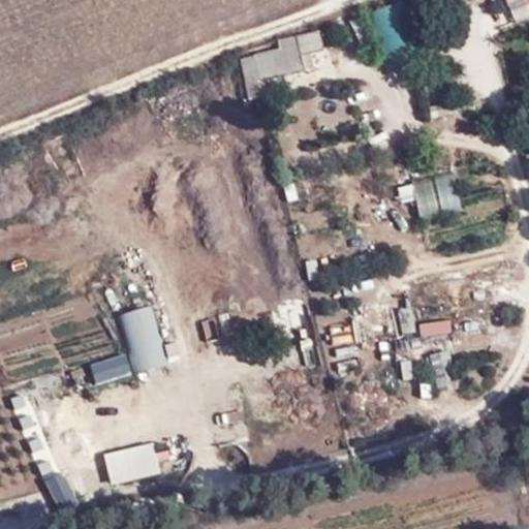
[(396,0),(365,14),(373,32),(409,17),(402,0),(396,0)]
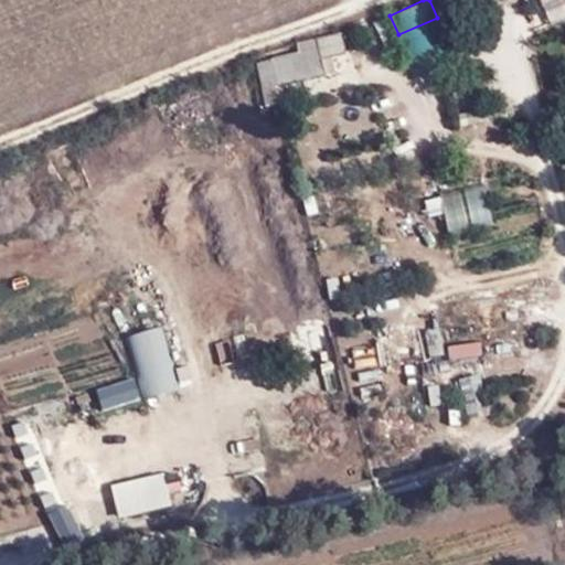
[(320,46),(276,56),(283,86),(327,77),(320,46)]
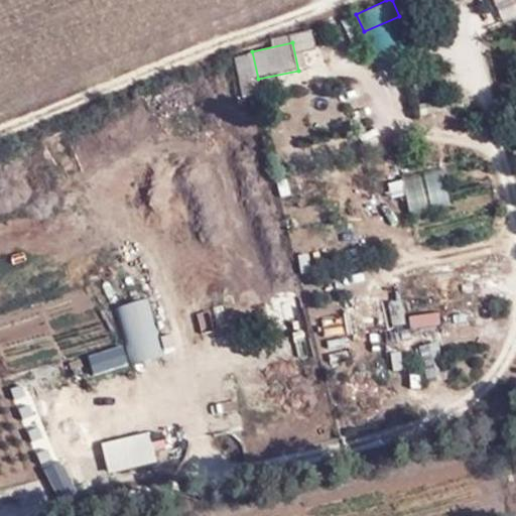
[(400,171),(410,214),(449,205),(439,162),(400,171)]
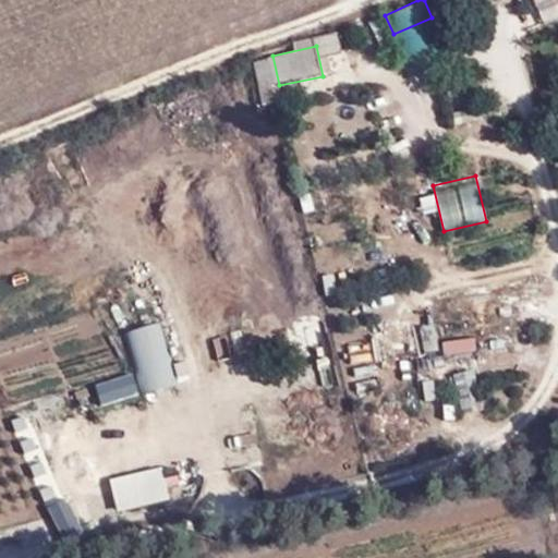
[(158,319),(123,326),(135,392),(170,386),(158,319)]
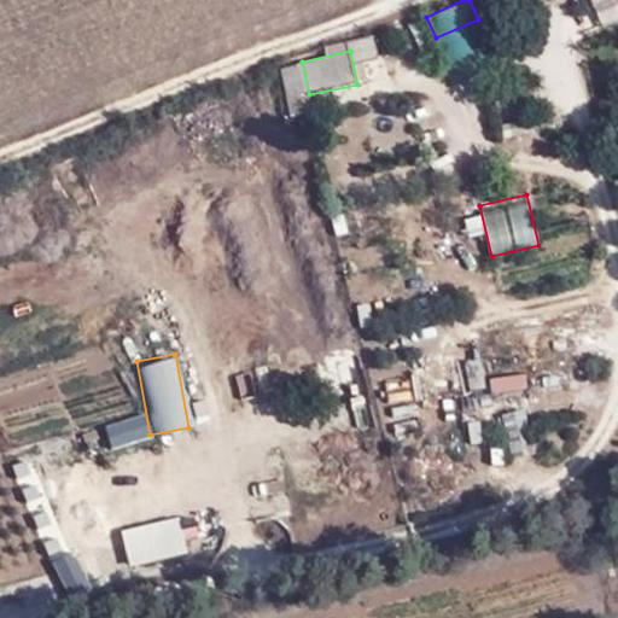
[(150,436),(127,359),(57,379),(71,430),(103,420),(110,448),(150,436)]
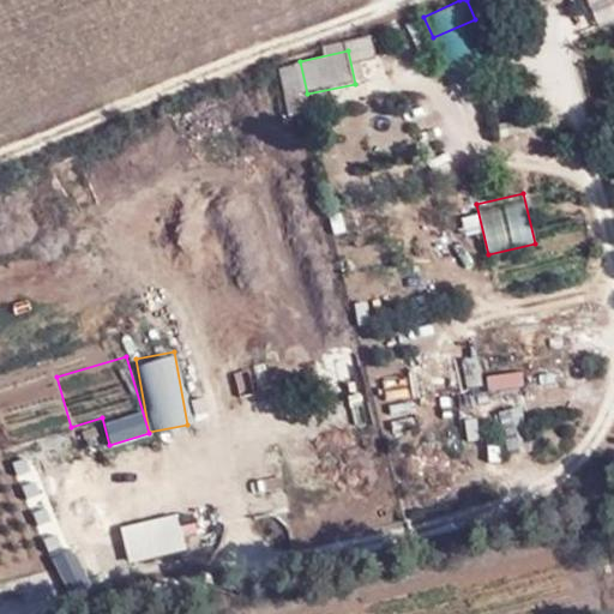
[(491,390),(522,384),(519,369),(487,375),(491,390)]
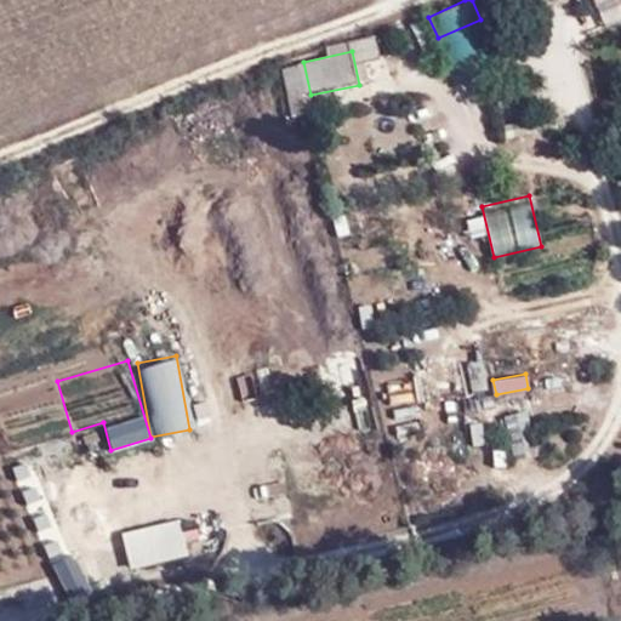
[(499,414),(511,460),(534,454),(523,408),(499,414)]
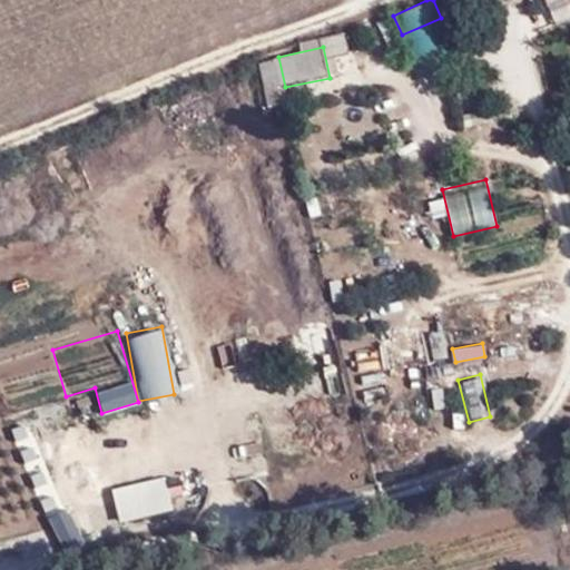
[(179,507),(170,473),(109,489),(119,522),(179,507)]
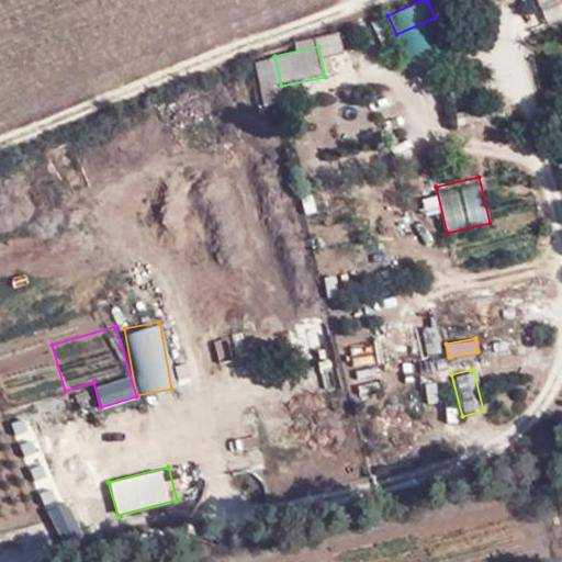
[(66,498),(43,510),(60,546),(83,534),(66,498)]
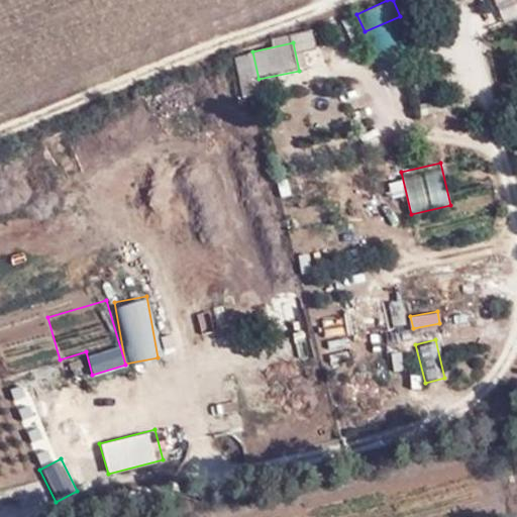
All buildings are outlined.
